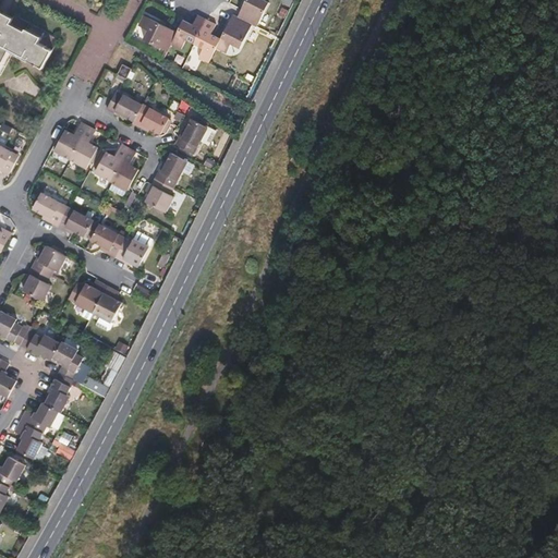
[(252,25),(256,27),(268,3),(262,0),(245,0),(238,17),(252,25)]
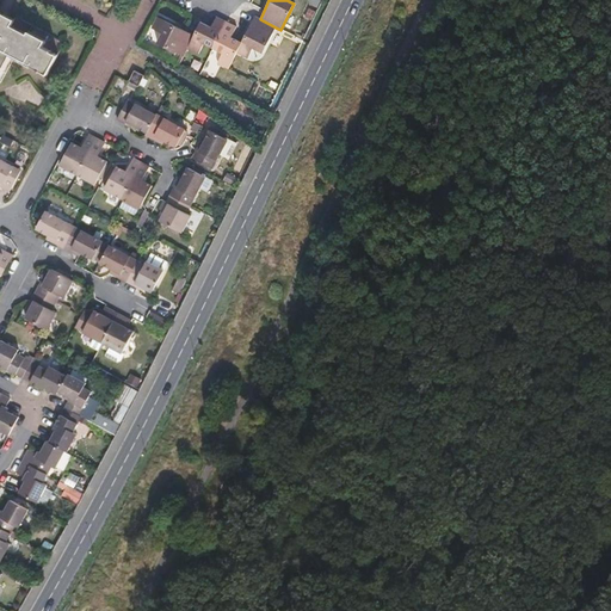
[(0,71),(10,54),(47,74),(57,55),(42,47),(45,41),(29,32),(28,35),(11,26),(14,20),(0,12),(0,71)]
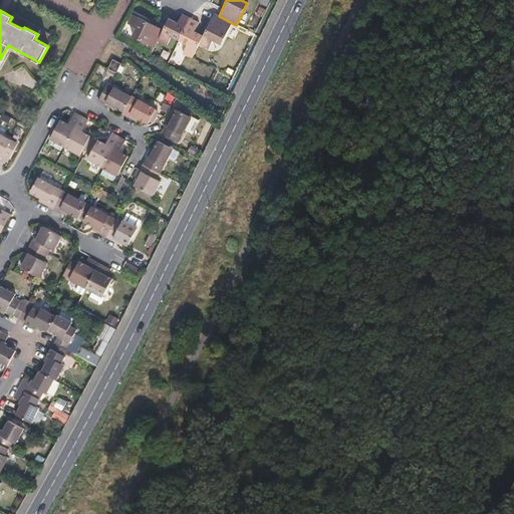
[(132,36),(155,47),(158,41),(163,29),(132,14),(127,24),(136,28),(132,36)]
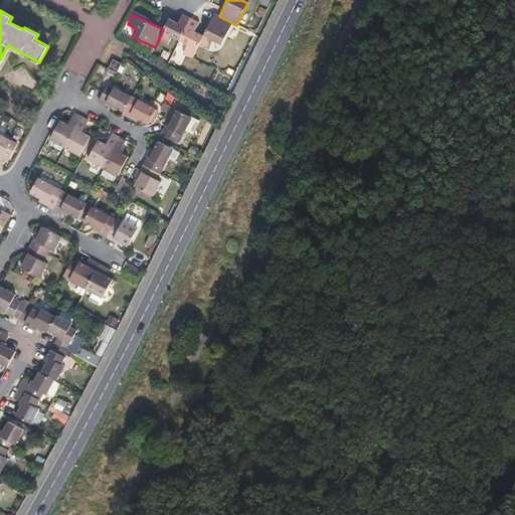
[(172,37),(180,40),(190,18),(182,14),(177,23),(169,18),(163,29),(158,41),(167,45),(172,37)]
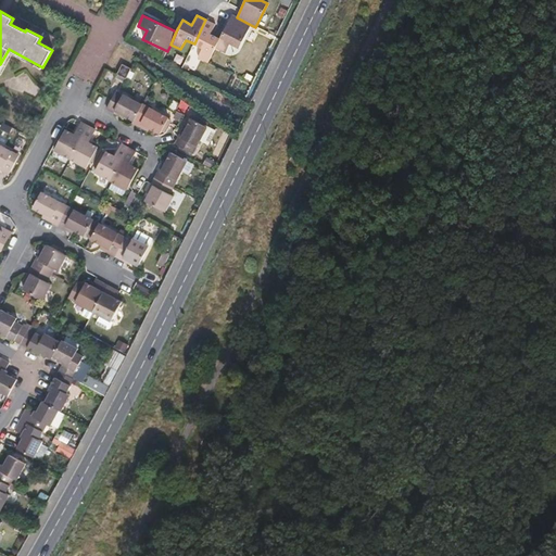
[(220,39),(215,49),(226,54),(231,45),(239,48),(251,25),(237,17),(232,15),(220,39)]
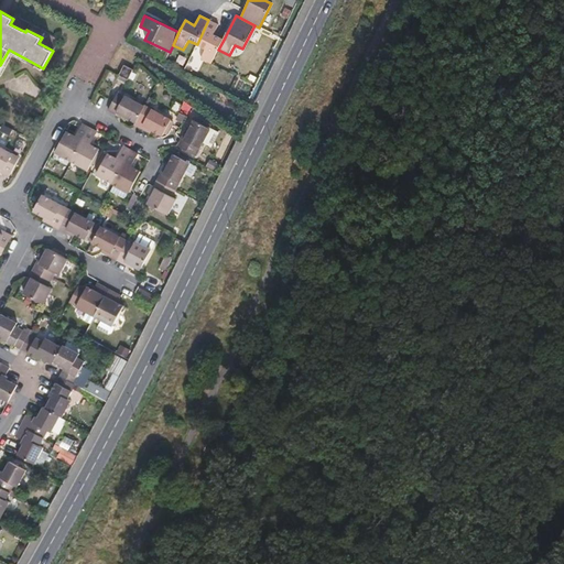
[(208,20),(197,44),(206,49),(201,58),(212,64),(218,50),(224,40),(214,34),(218,24),(208,20)]
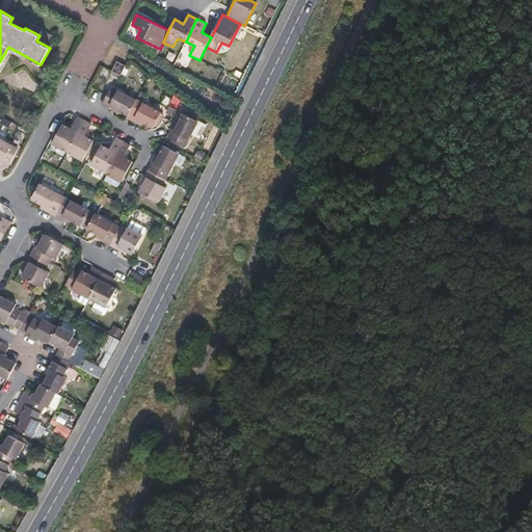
[(112,71),(120,75),(121,75),(125,67),(124,65),(117,62),(112,71)]
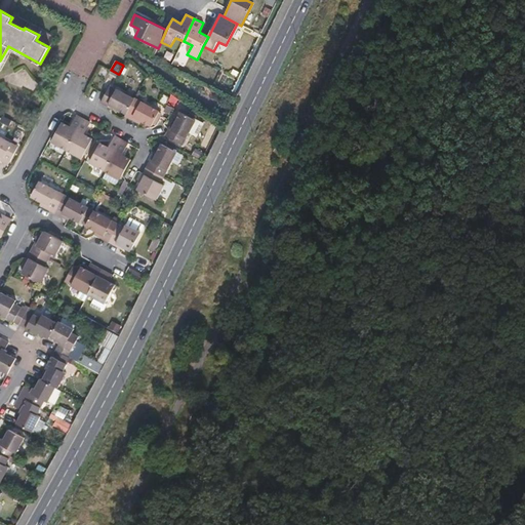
[(107,89),(104,94),(98,105),(109,110),(110,109),(125,116),(132,102),(107,89)]
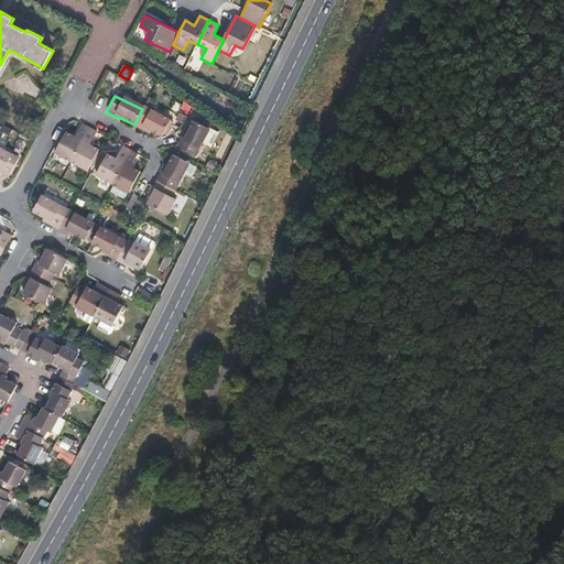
[(142,109),(134,125),(132,127),(139,130),(141,128),(160,138),(169,121),(142,108),(142,109)]
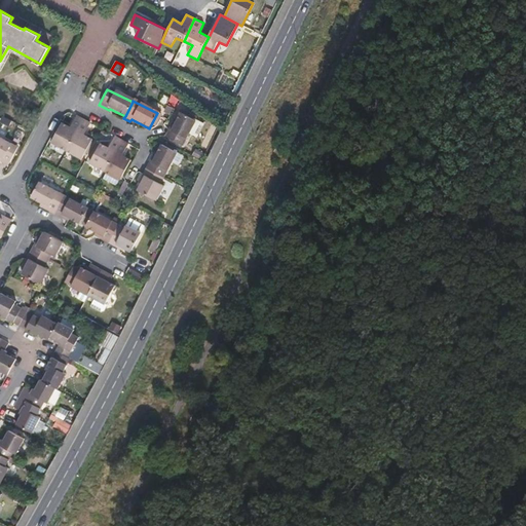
[(193,121),(179,114),(172,129),(168,128),(164,137),(164,139),(180,147),(193,121)]
